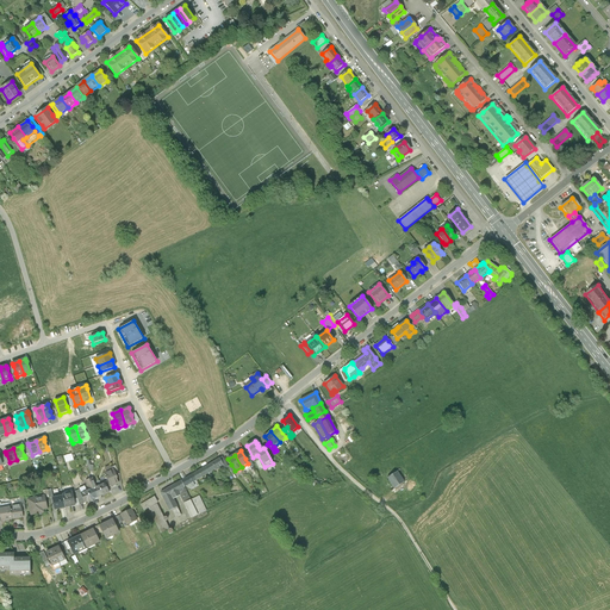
[(219,459),(193,474),(197,480),(215,470),(216,471),(219,468),(219,467),(223,465),(219,459)]
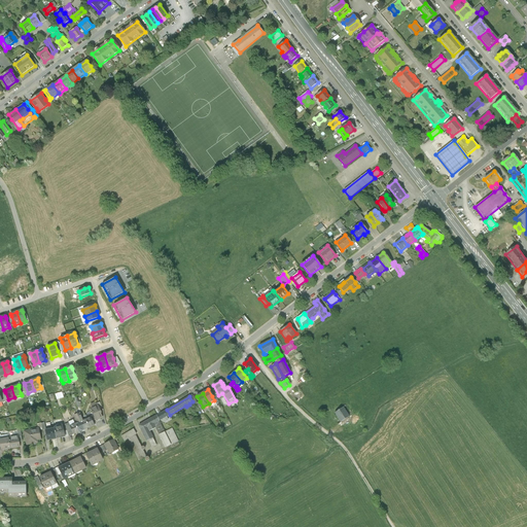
[(97,406),(91,409),(94,416),(96,420),(96,421),(102,418),(100,413),(101,413),(100,410),(98,406),(97,406)]
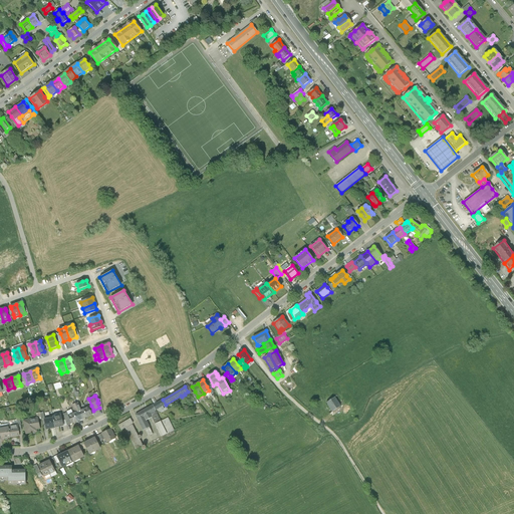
[(338,404),(334,398),(326,403),(332,412),(340,407),(339,405),(338,404)]
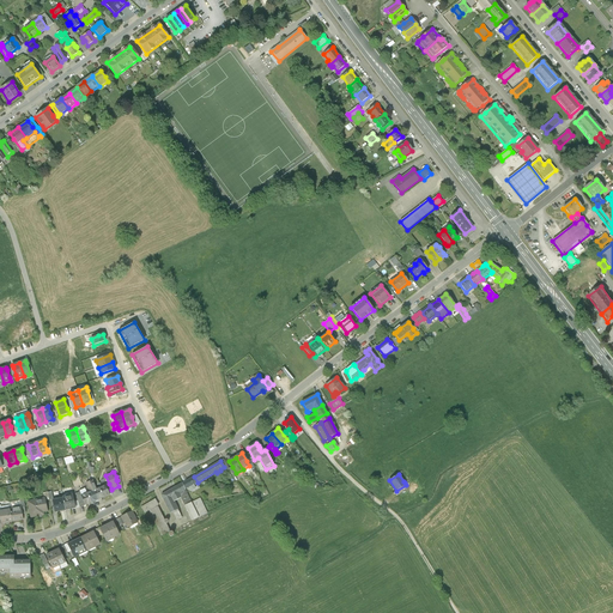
[(198,483),(194,477),(187,481),(183,483),(182,484),(186,490),(188,489),(193,485),(198,483)]
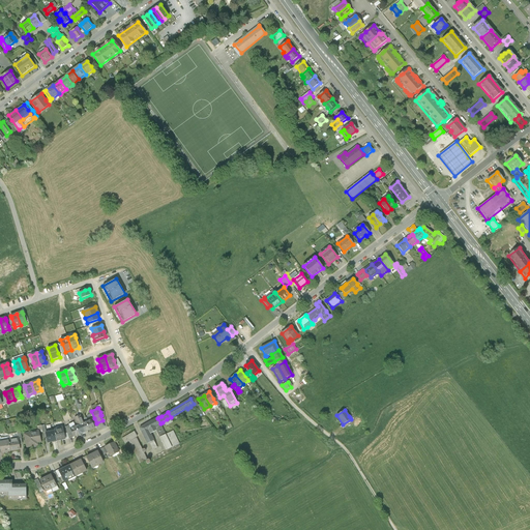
[(94,418),(86,421),(89,431),(95,428),(93,423),(96,422),(94,418)]
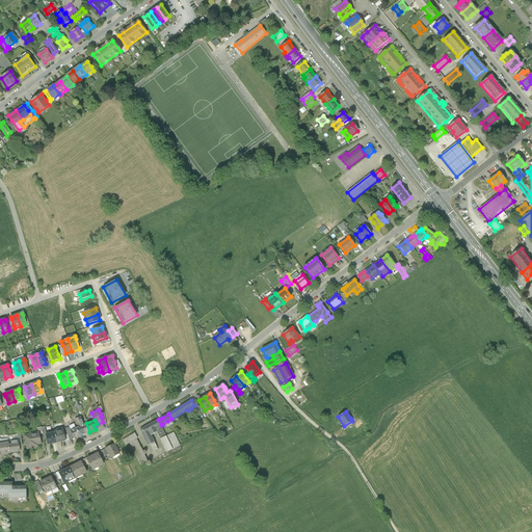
[(156,430),(157,429),(161,427),(160,425),(161,425),(158,420),(152,424),(154,429),(155,428),(156,430)]
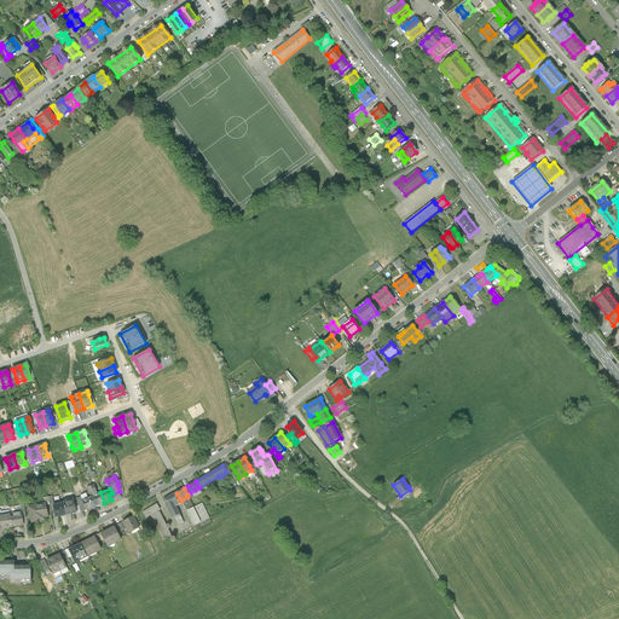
[(98,505),(104,503),(100,492),(97,493),(94,496),(98,505)]
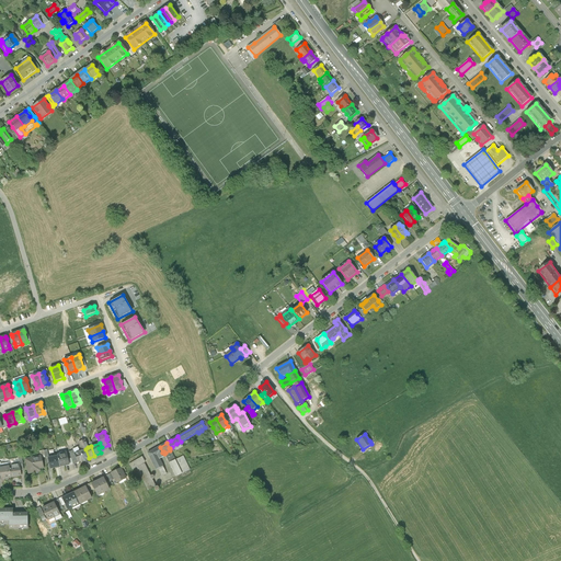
[(167,456),(165,453),(164,454),(163,451),(162,453),(160,447),(148,454),(156,470),(158,469),(163,467),(159,459),(165,456),(167,456)]
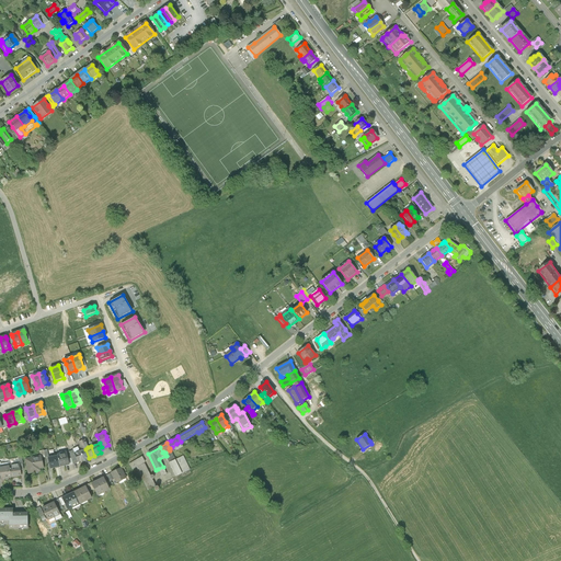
[(82,450),(80,451),(84,460),(89,458),(86,449),(82,450)]
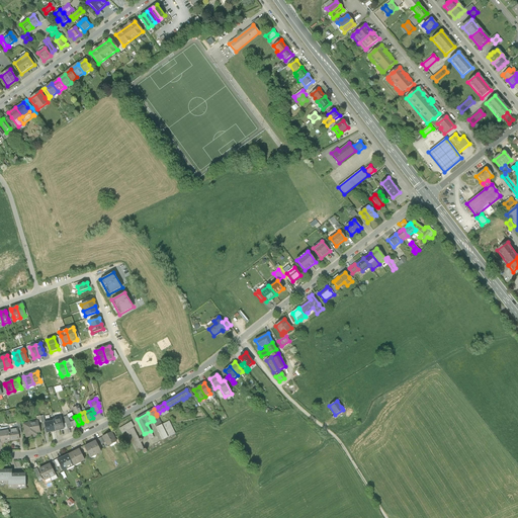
[(162,425),(157,416),(153,418),(154,421),(153,421),(156,428),(159,426),(160,428),(162,426),(162,425)]
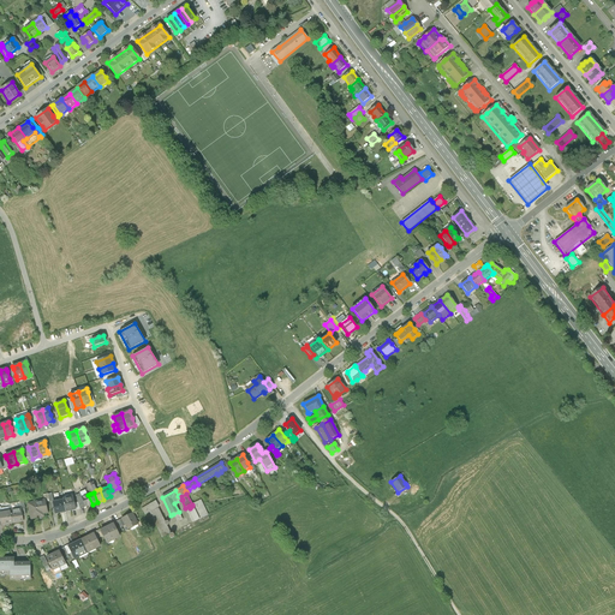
[(85,507),(93,505),(88,495),(82,497),(85,507)]
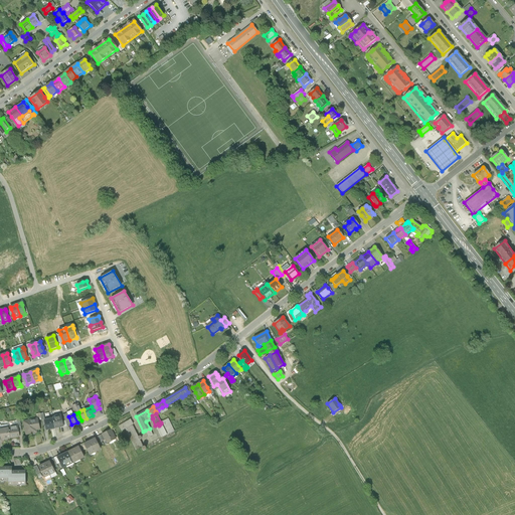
[(52,417),(53,418),(55,428),(63,426),(61,416),(52,417)]
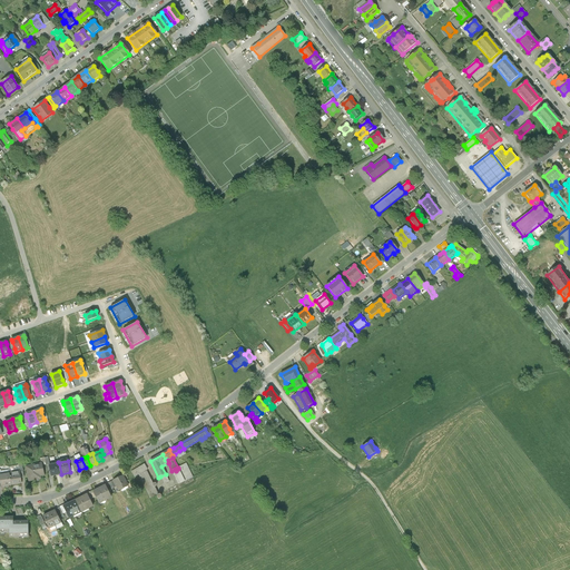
[(59,463),(49,465),(51,477),(61,474),(59,463)]
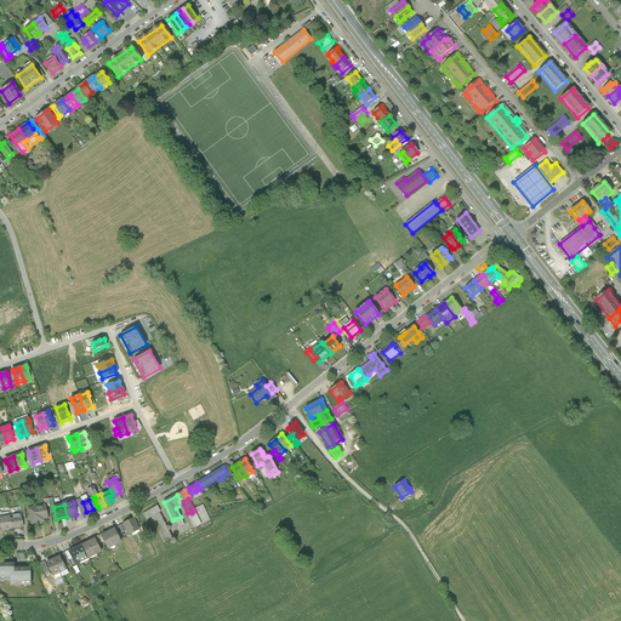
[(203,505),(194,510),(194,511),(201,524),(210,520),(203,505)]
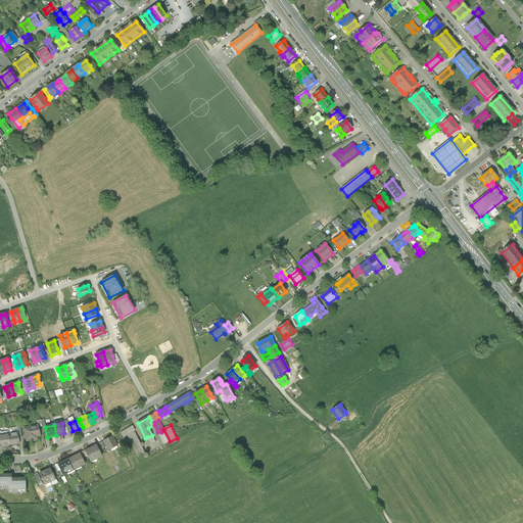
[(31,427),(24,428),(27,441),(37,439),(36,437),(40,436),(39,428),(38,426),(31,427)]
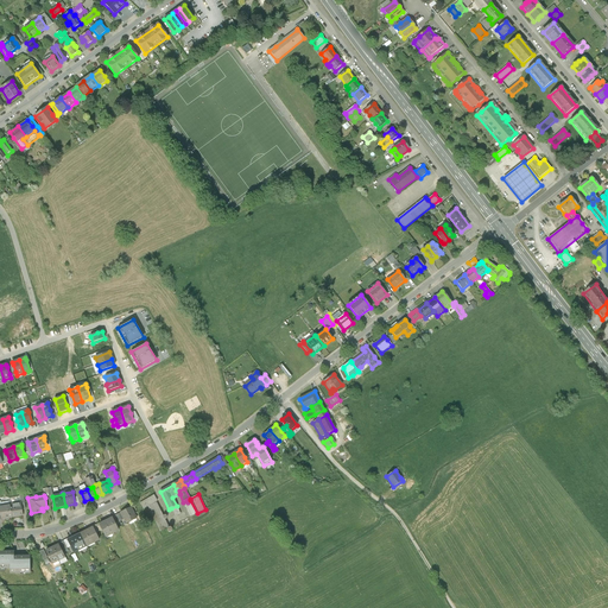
[(153,495),(140,502),(144,510),(157,502),(153,495)]
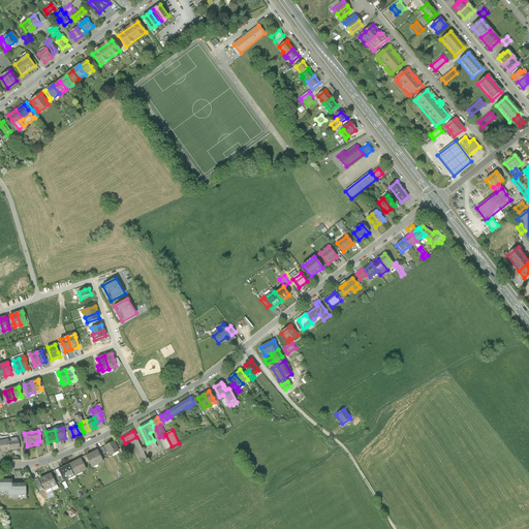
[(8,434),(8,436),(10,450),(20,448),(19,444),(20,444),(20,442),(19,442),(18,438),(18,437),(17,432),(8,434)]
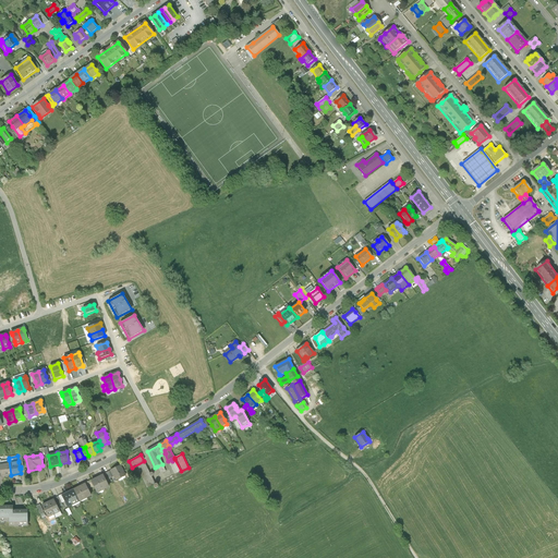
[(181,471),(174,459),(172,461),(171,459),(168,461),(174,474),(181,471)]
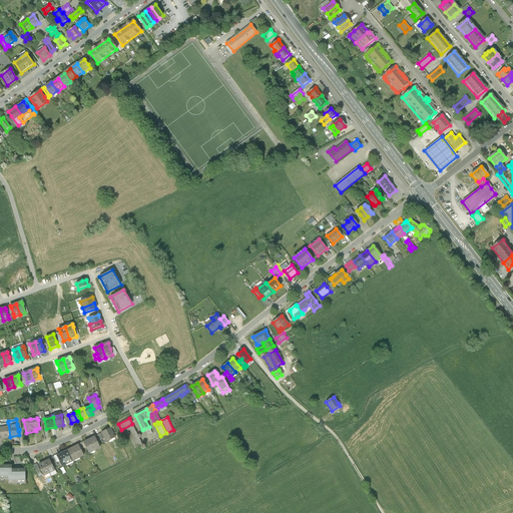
[(0,433),(1,438),(10,437),(8,423),(1,424),(1,423),(0,423),(0,433)]
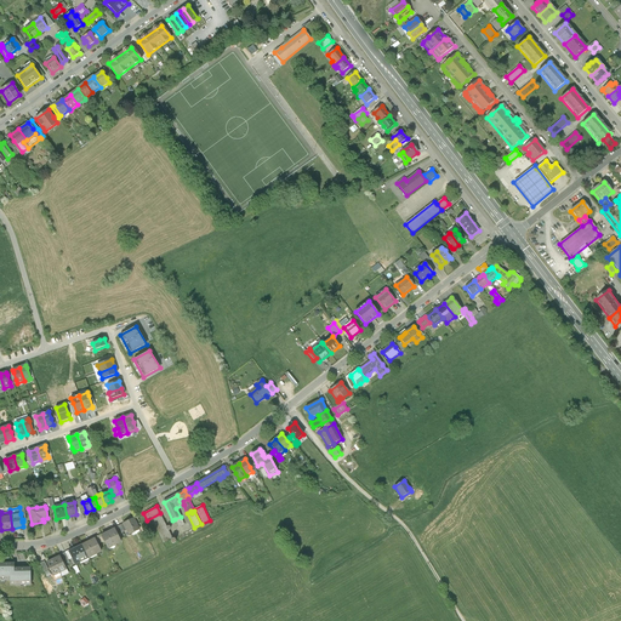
[(171,540),(159,514),(152,518),(164,542),(166,541),(167,541),(169,541),(171,540)]
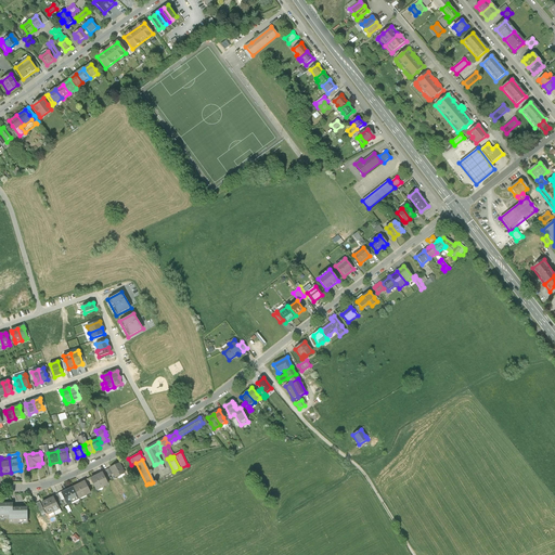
[(111,467),(111,468),(114,474),(116,478),(125,474),(119,463),(111,467)]
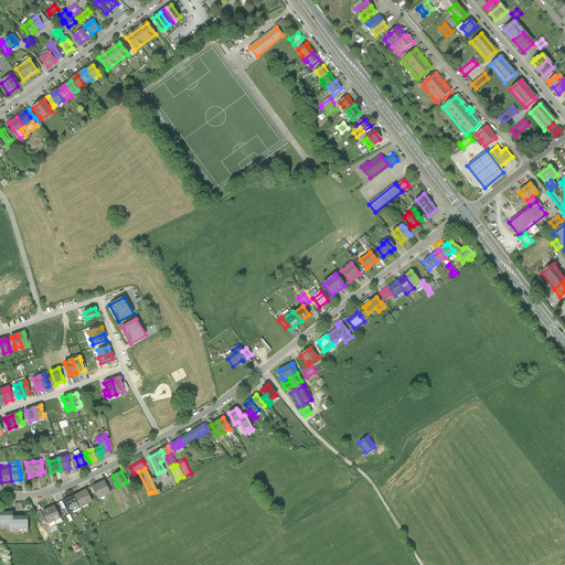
[(104,481),(105,481),(107,487),(116,482),(113,477),(104,481)]
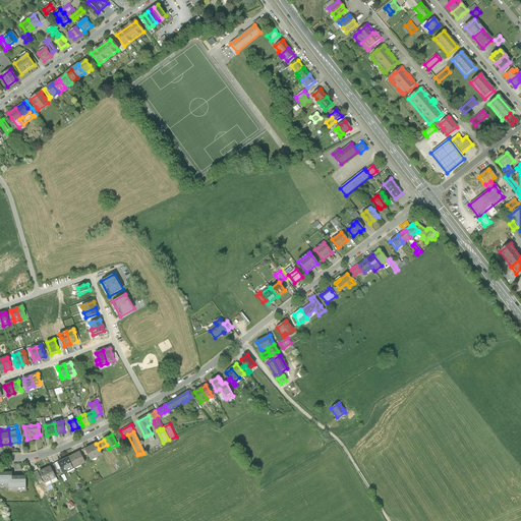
[(97,444),(85,450),(88,454),(91,460),(102,455),(99,449),(97,444)]
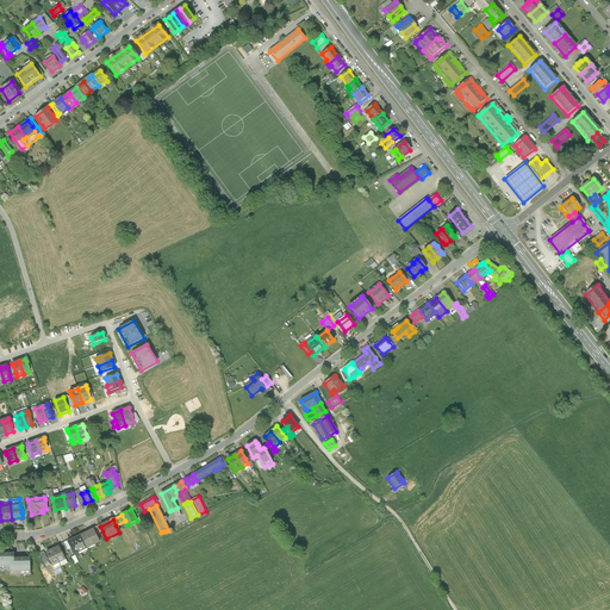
[(93,530),(80,536),(87,548),(99,542),(97,535),(93,529),(93,530)]
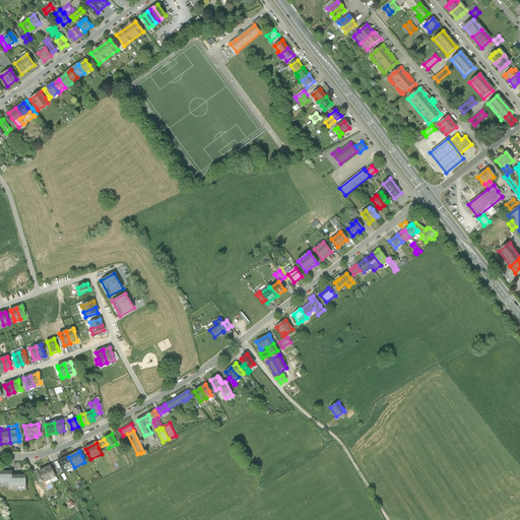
[(63,472),(74,467),(68,457),(58,462),(61,468),(63,472)]
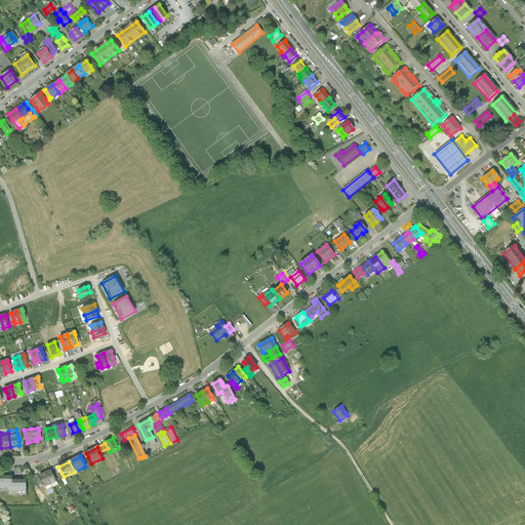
[(50,471),(45,473),(50,484),(55,482),(56,482),(50,471)]
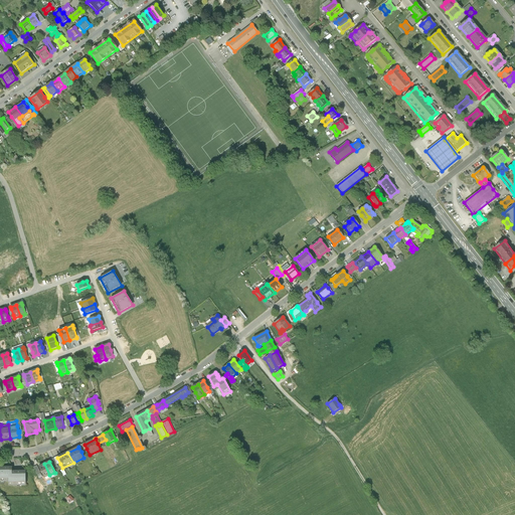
[(44,478),(49,475),(44,464),(39,467),(44,478)]
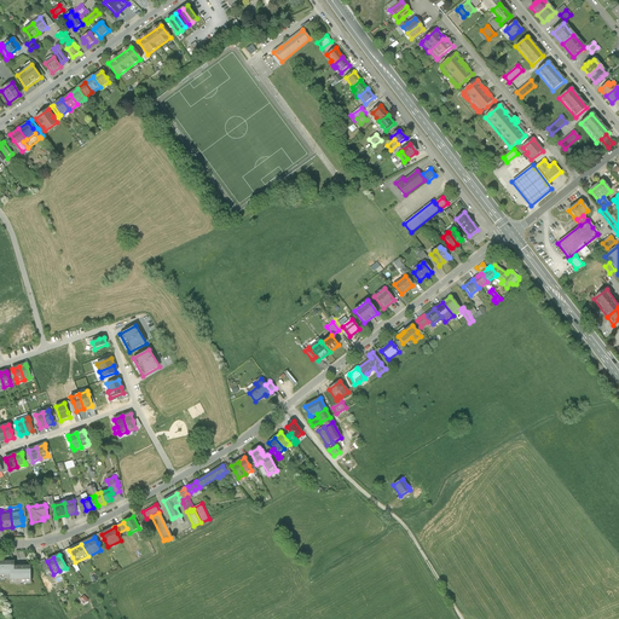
[(1,568),(0,568),(0,578),(10,579),(10,571),(15,571),(15,567),(15,562),(1,562),(1,568)]
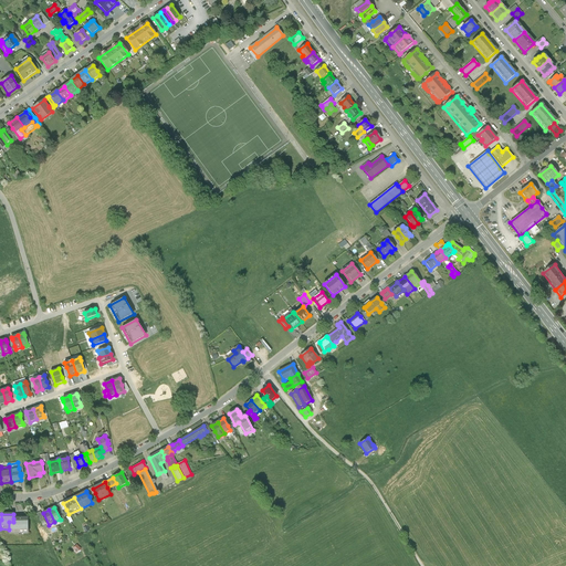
[(27,524),(27,517),(13,519),(13,522),(9,522),(9,530),(9,533),(17,533),(17,532),(19,532),(19,534),(28,534),(28,524),(27,524)]
